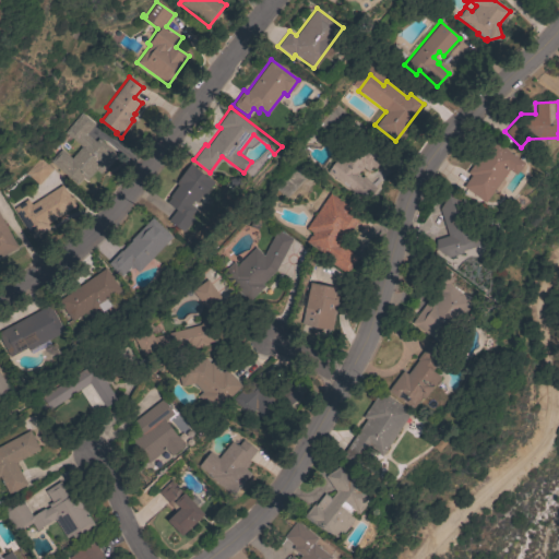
[(94,125),(86,134),(95,142),(98,138),(116,154),(99,173),(96,169),(86,180),(82,177),(76,185),(50,162),(60,150),(71,158),(81,146),(63,132),(81,113),(94,125)]
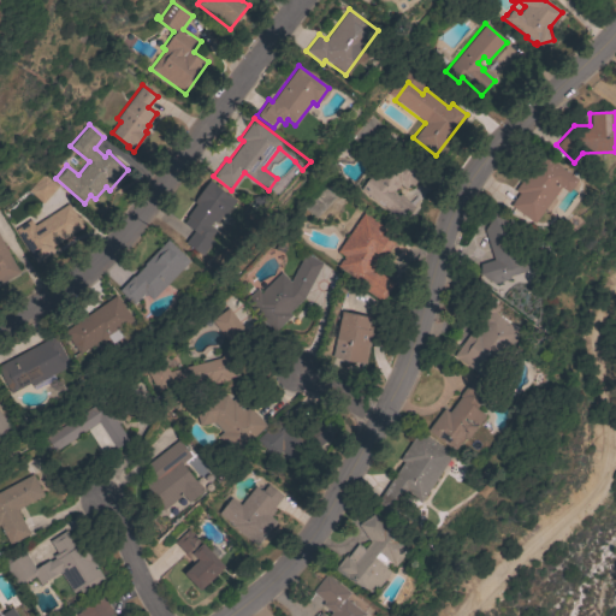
[(533,224),(510,206),(519,194),(515,190),(542,154),(576,179),(567,193),(560,188),(533,224)]
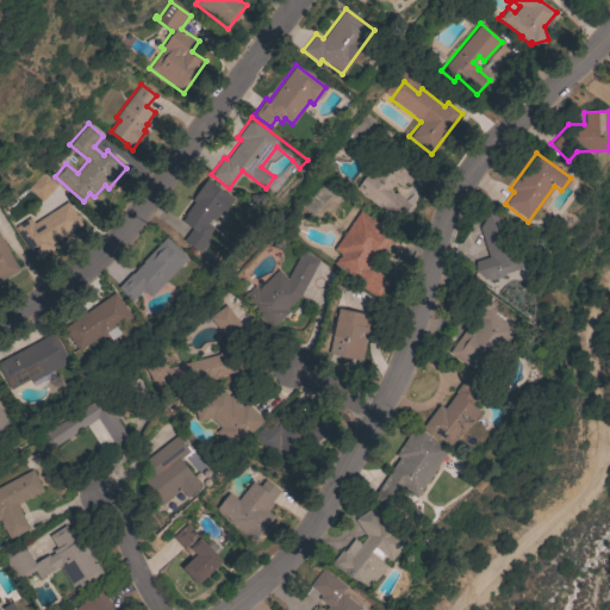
[(356,187),(368,172),(375,176),(388,159),(398,166),(403,159),(418,170),(408,184),(406,182),(404,186),(402,185),(400,187),(396,182),(391,190),(392,191),(391,191),(393,193),(396,192),(406,201),(392,216),(379,204),(356,187)]
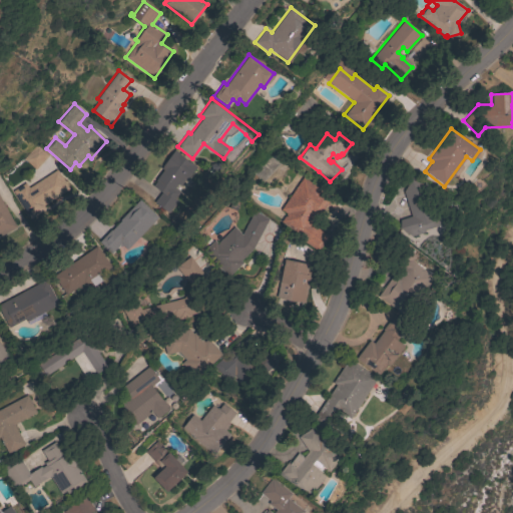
[(35,169),(31,166),(30,167),(25,163),(26,162),(23,158),(35,144),(48,155),(35,169)]
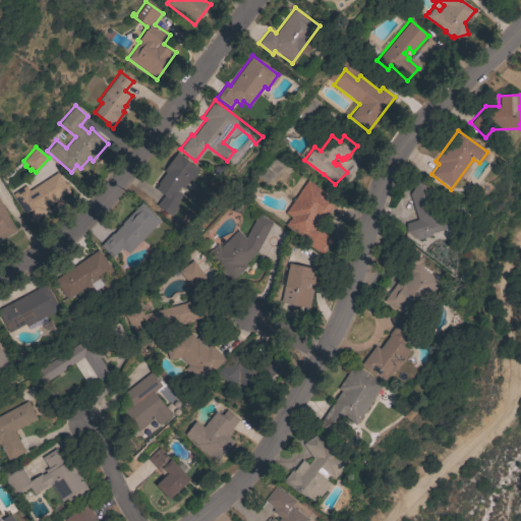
[(189,182),(187,181),(182,188),(179,186),(177,190),(183,194),(177,203),(179,204),(170,216),(156,206),(164,195),(155,188),(159,183),(158,183),(165,172),(163,171),(165,169),(164,168),(176,153),(198,169),(189,182)]
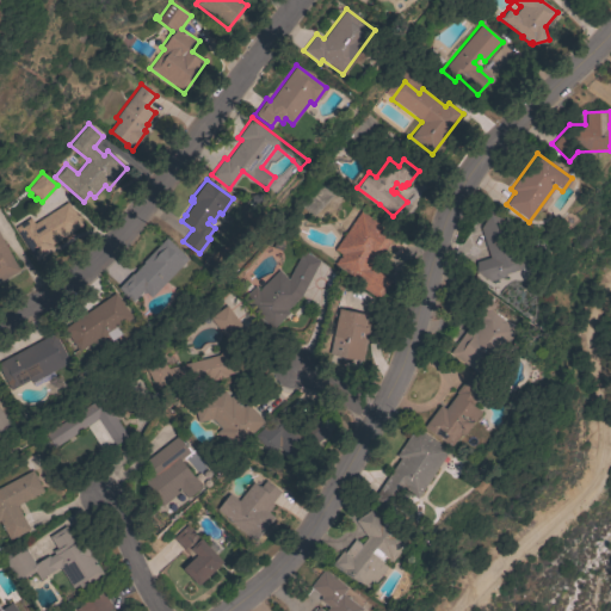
[(51,245),(54,250),(36,261),(14,228),(29,217),(30,218),(42,210),(45,216),(67,202),(81,224),(51,245)]
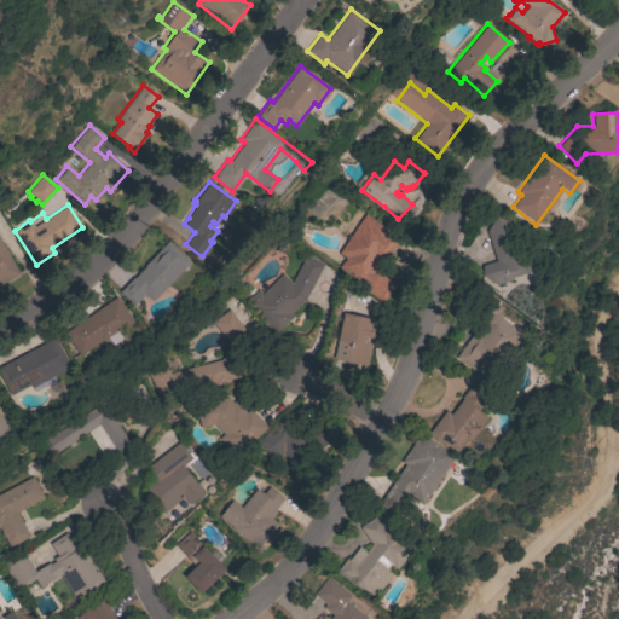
[(365,214),(404,241),(381,275),(395,285),(383,302),(360,287),(362,284),(339,267),(345,258),(339,253),(365,214)]
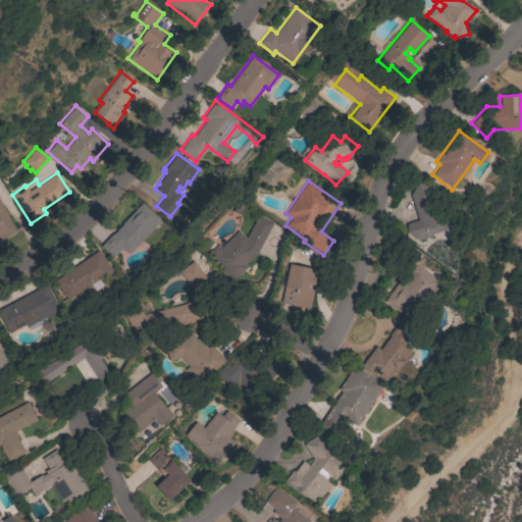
[(417,185),(430,188),(440,221),(450,218),(453,227),(430,235),(431,237),(417,241),(406,232),(406,223),(417,220),(410,195),(417,185)]
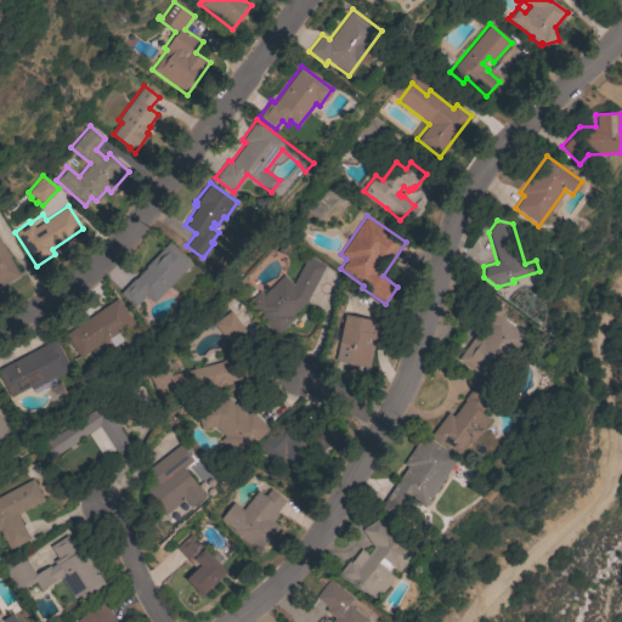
[(0,241),(20,276),(0,286),(0,241)]
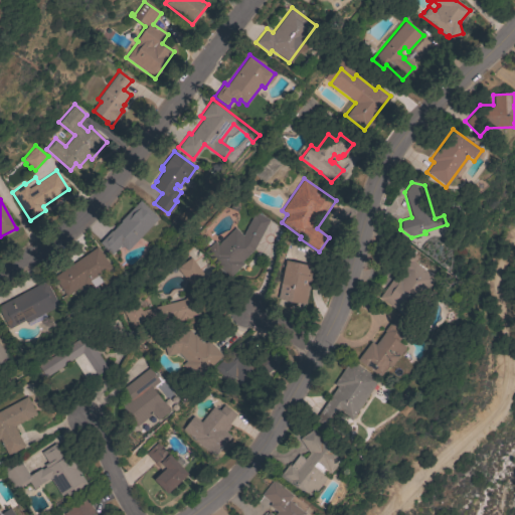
[(111,230),(112,231),(121,221),(120,220),(140,200),(158,218),(127,250),(122,245),(121,246),(120,245),(111,254),(99,242),(111,230)]
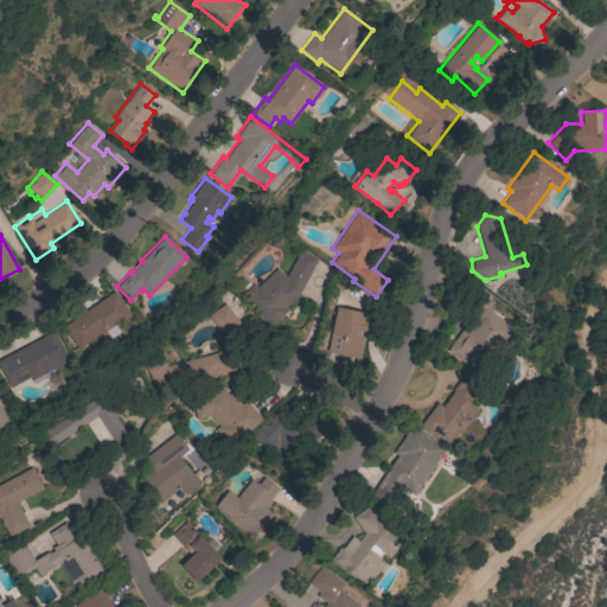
[(300,249),(318,259),(299,293),(283,308),(286,311),(269,327),(240,296),(253,283),(256,288),(276,268),(285,278),(300,249)]
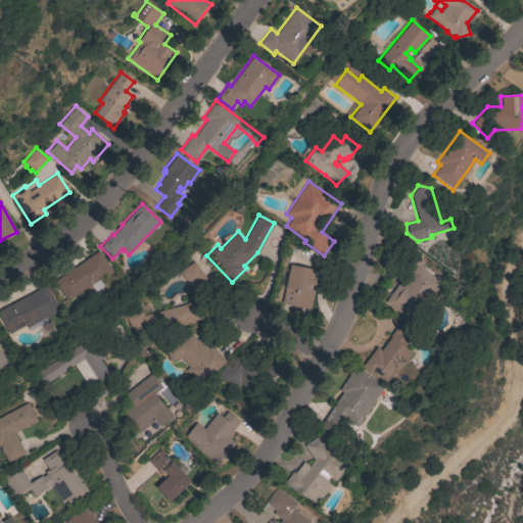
[(103,279),(106,284),(95,291),(92,286),(85,291),(83,289),(66,300),(53,281),(98,250),(112,272),(103,279)]
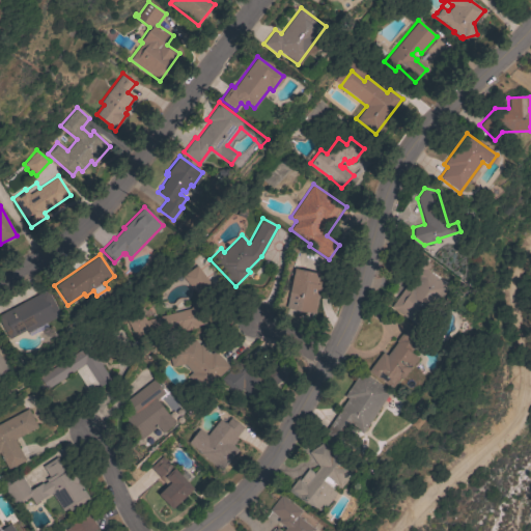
[(419,328),(390,307),(423,260),(429,264),(425,270),(449,286),(419,328)]
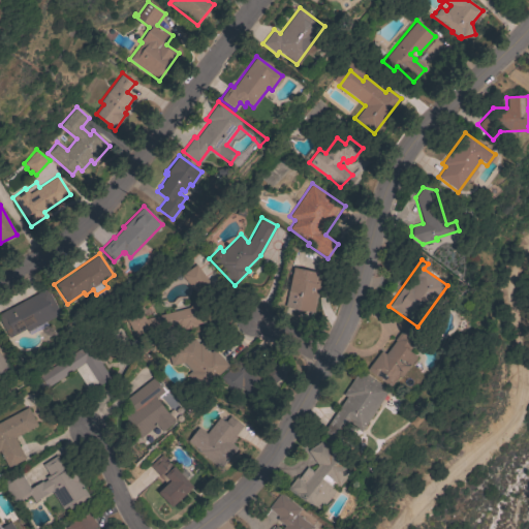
[(212,285),(197,297),(181,275),(195,265),(212,285)]
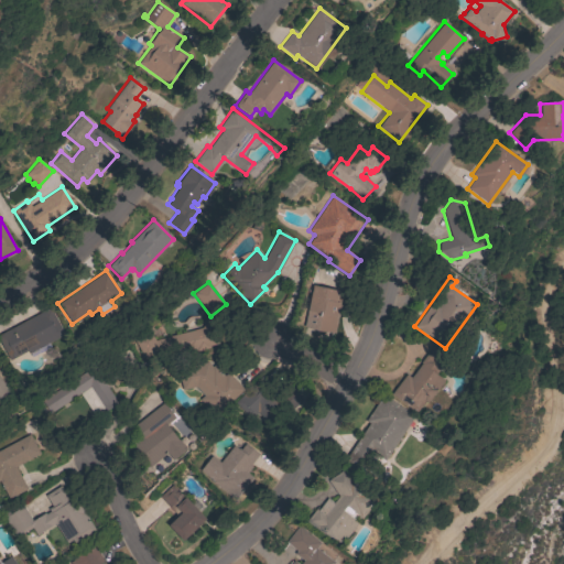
[(312,284),(343,291),(334,333),(303,326),(312,284)]
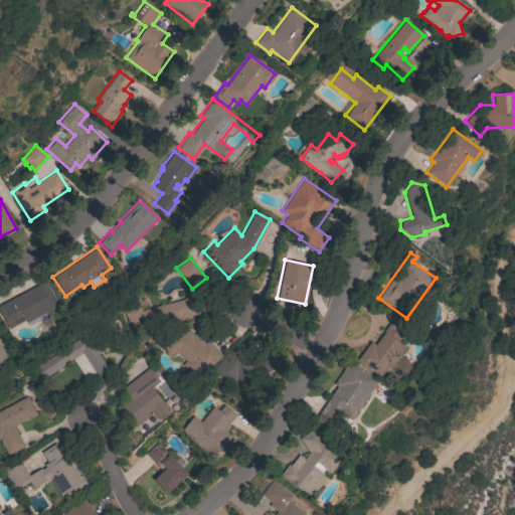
[(26,323),(25,320),(9,329),(0,312),(0,305),(44,281),(58,305),(26,323)]
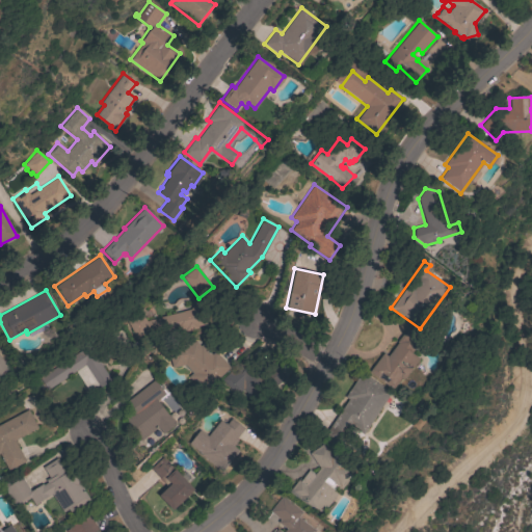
[(189,309),(197,301),(211,315),(197,327),(152,340),(149,328),(135,336),(126,320),(140,312),(145,320),(189,309)]
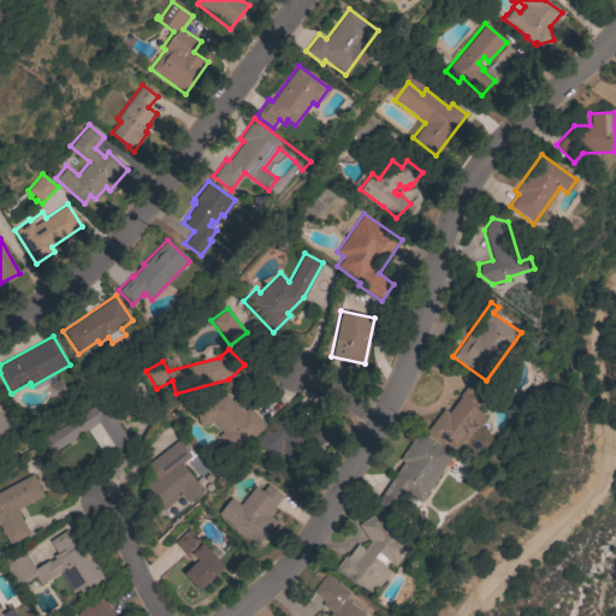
[(467,439),(463,438),(454,451),(426,430),(443,409),(448,413),(460,396),(458,396),(473,378),(489,390),(475,408),(485,415),(467,439)]
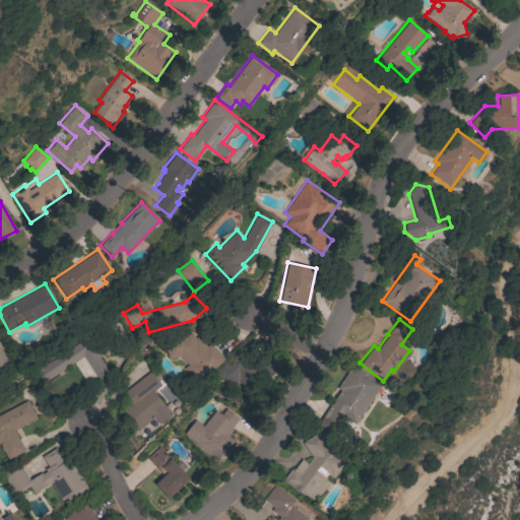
[(168,360),(166,351),(188,331),(195,338),(197,336),(206,346),(210,343),(224,359),(198,383),(184,368),(187,365),(179,356),(168,360)]
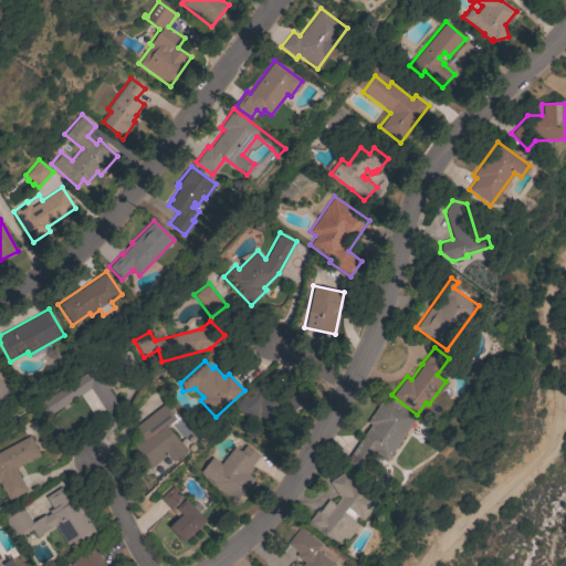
[(93,368),(117,405),(95,419),(80,395),(50,415),(42,402),(93,368)]
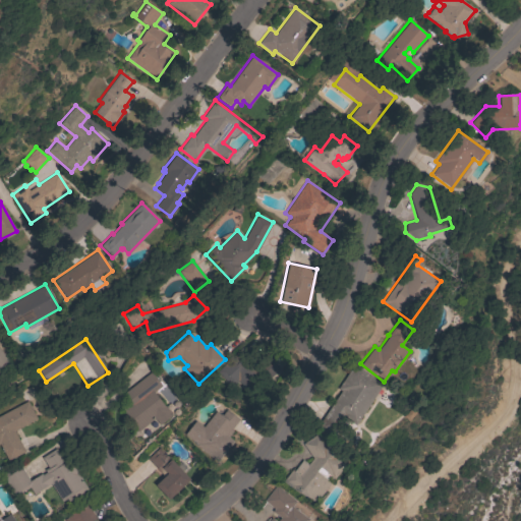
[(243,347),(261,365),(269,358),(279,369),(262,386),(253,377),(236,393),(217,371),(243,347)]
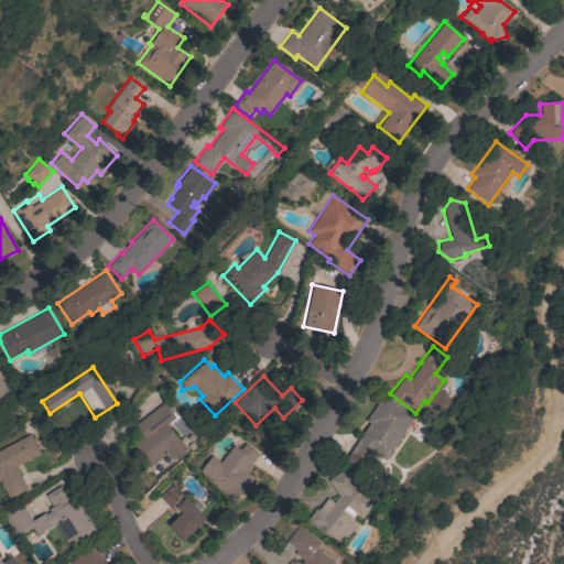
[(0,379),(9,390),(0,397),(0,379)]
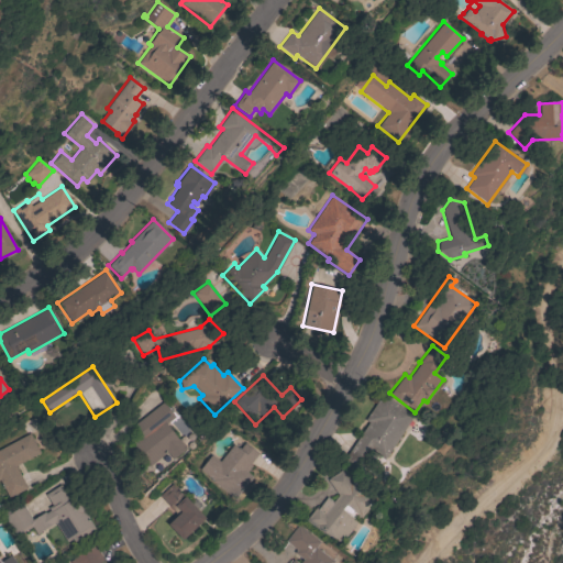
[(384,460),(373,452),(360,473),(342,461),(367,422),(364,420),(382,394),(414,415),(384,460)]
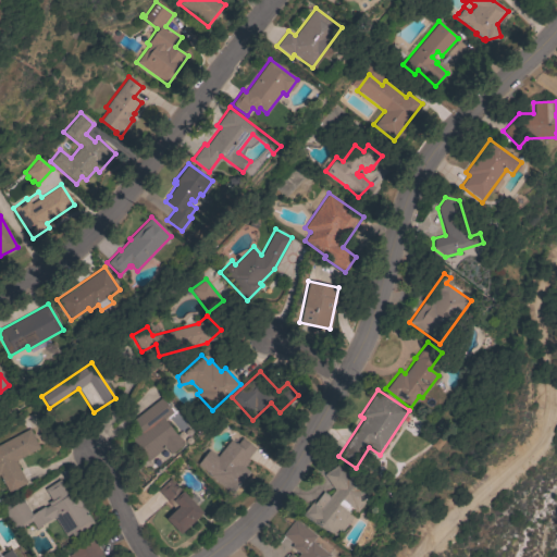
[(176,436),(177,435),(184,444),(171,455),(164,447),(148,460),(131,438),(139,431),(132,421),(160,398),(172,412),(163,420),(176,436)]
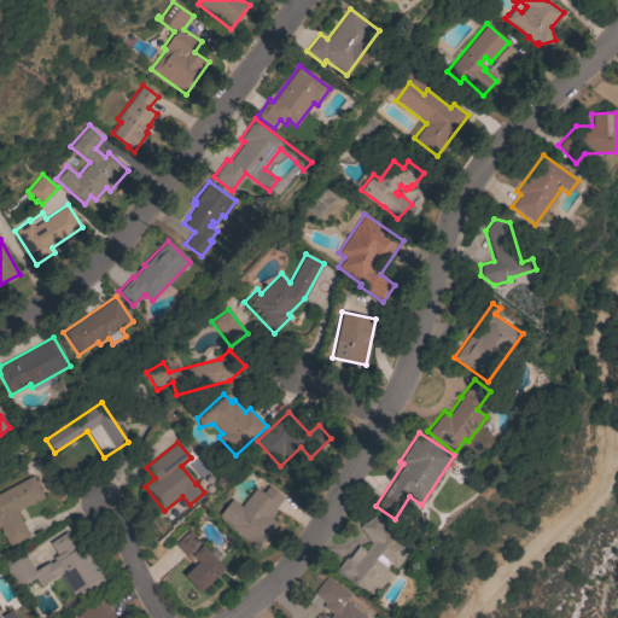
[(29,536),(10,546),(0,528),(0,493),(33,476),(44,497),(17,512),(29,536)]
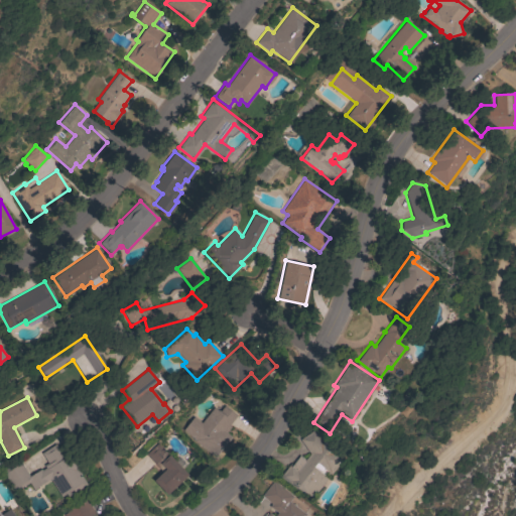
[(201,423),(214,407),(219,411),(224,405),(236,415),(229,425),(230,426),(226,432),(231,436),(215,458),(192,440),(194,439),(182,429),(192,416),(201,423)]
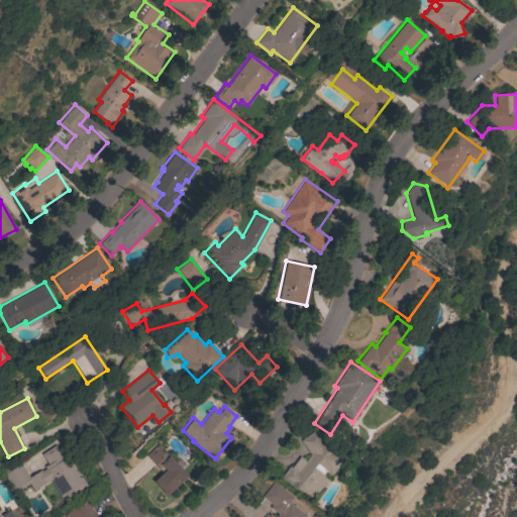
[(300,440),(314,430),(323,442),(324,441),(343,456),(342,457),(344,459),(330,476),(316,463),(313,468),(328,479),(309,502),(280,478),(290,464),(292,466),(299,456),(305,460),(310,454),(300,440)]
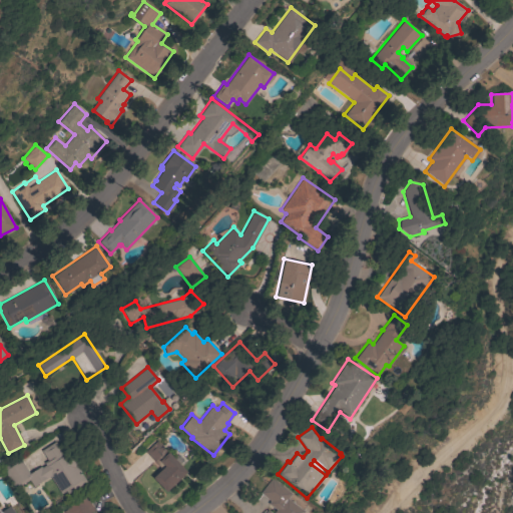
[(186,472),(165,492),(150,476),(159,467),(144,452),(156,441),(186,472)]
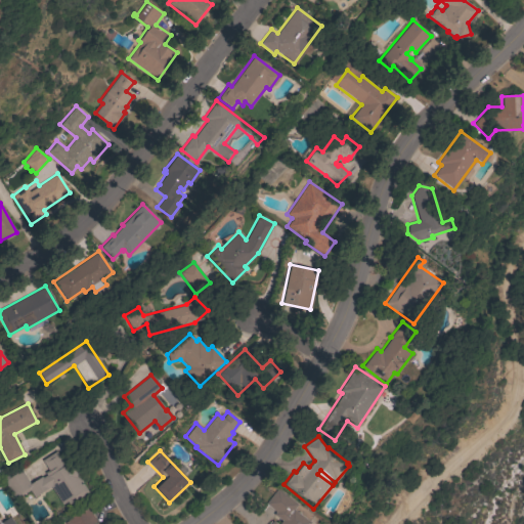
[(69,505),(67,501),(61,505),(50,486),(34,497),(29,490),(14,499),(1,478),(18,468),(30,484),(41,476),(42,478),(46,475),(44,473),(48,470),(42,460),(56,451),(64,465),(69,463),(74,470),(76,468),(84,480),(82,482),(88,492),(69,505)]
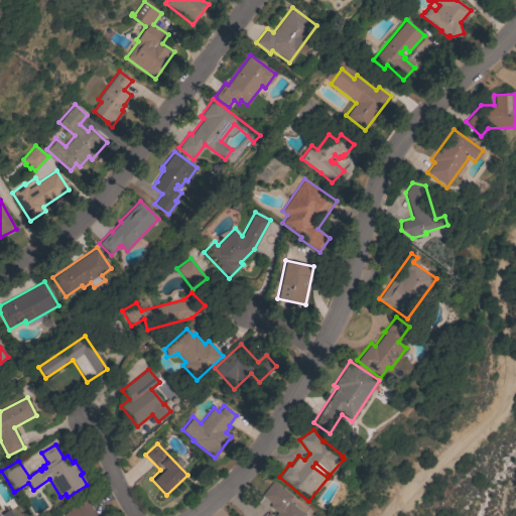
[(304,515),(266,515),(269,513),(272,515),(274,515),(277,512),(269,506),(271,504),(261,496),(272,482),(292,498),(289,501),(306,514),(304,515)]
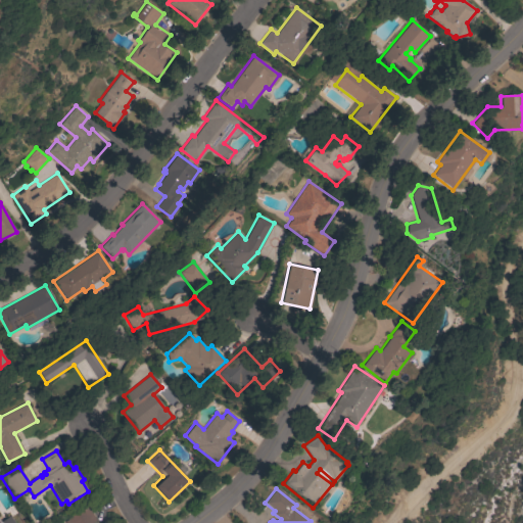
[(65,522),(63,521),(67,519),(66,517),(87,506),(88,507),(97,522),(65,522)]
